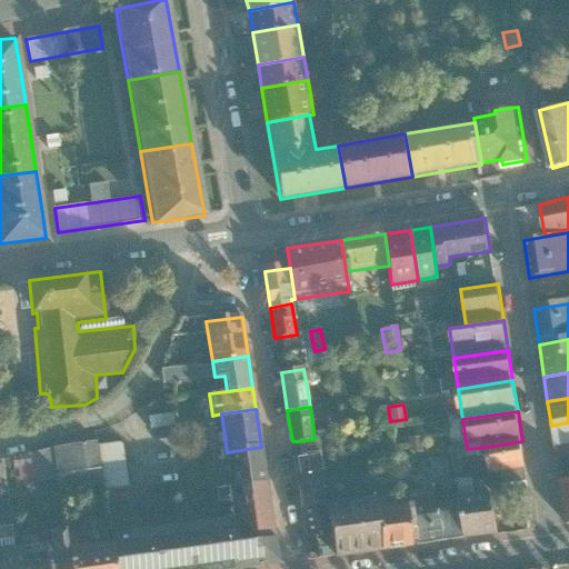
[(172,413),(148,417),(150,427),(173,423),(172,413)]
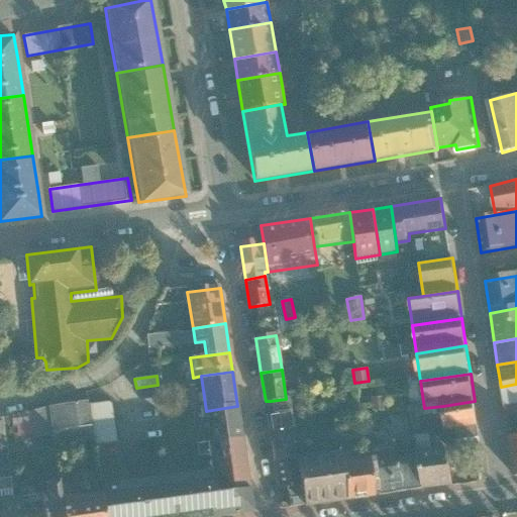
[(289,398),(286,399),(271,401),(273,414),(291,411),(289,398)]
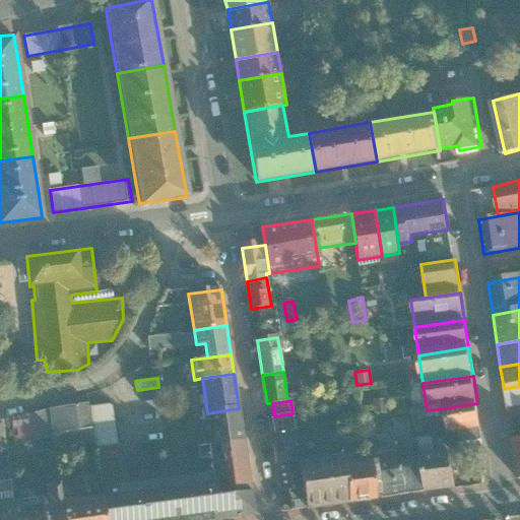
[(387,400),(374,401),(374,413),(387,412),(387,400)]
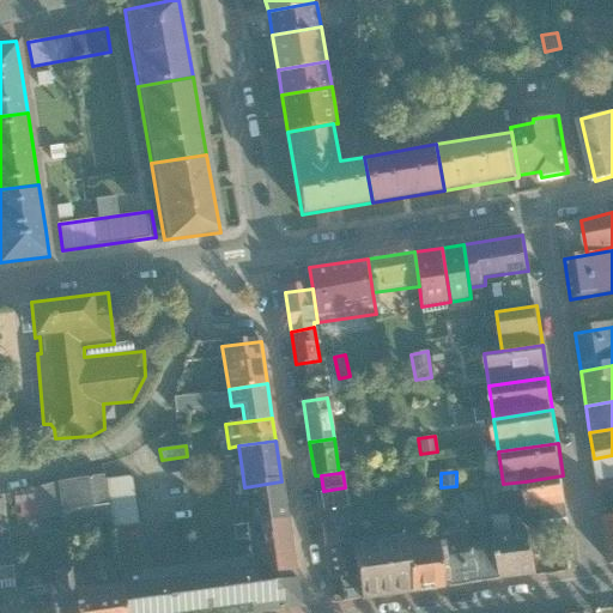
[(103,474),(55,484),(60,513),(108,504),(104,480),(103,474)]
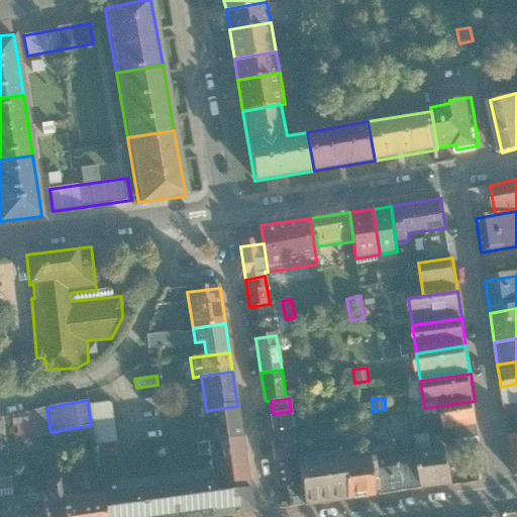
[(479,429),(475,401),(443,406),(447,434),(479,429)]
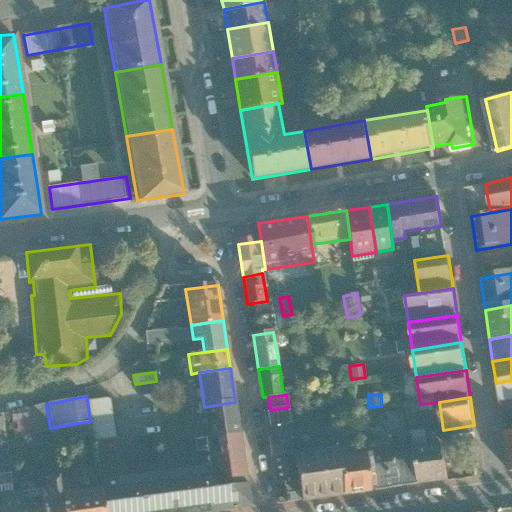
[(109,399),(87,401),(90,421),(92,440),(113,438),(109,399)]
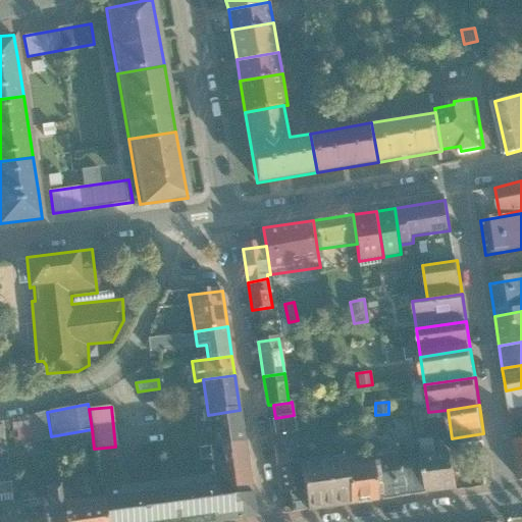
[(245,445),(240,410),(208,415),(204,415),(209,450),(213,449),(245,445)]
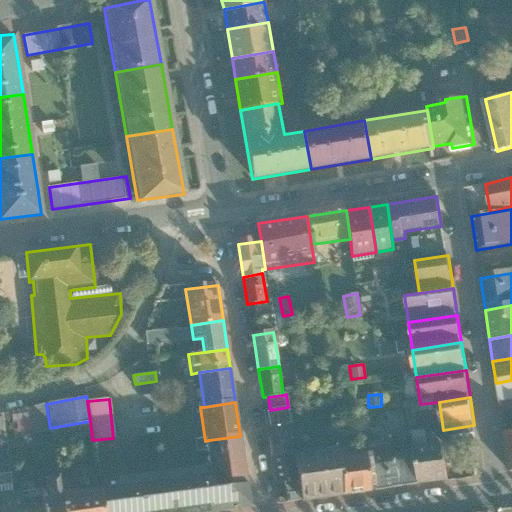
[(46,404),(28,408),(33,434),(51,430),(50,428),(46,404)]
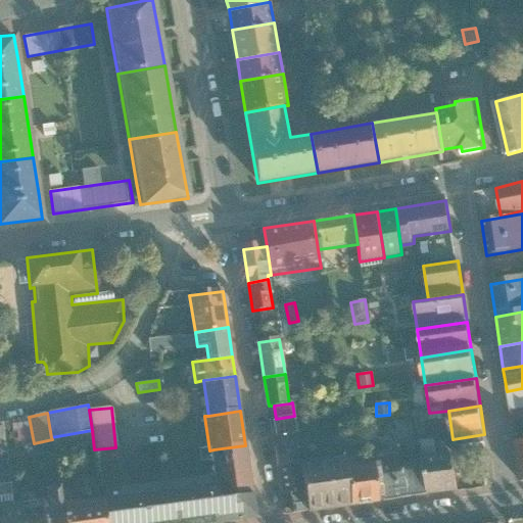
[(296,433),(294,416),(276,419),(272,419),(274,436),(296,433)]
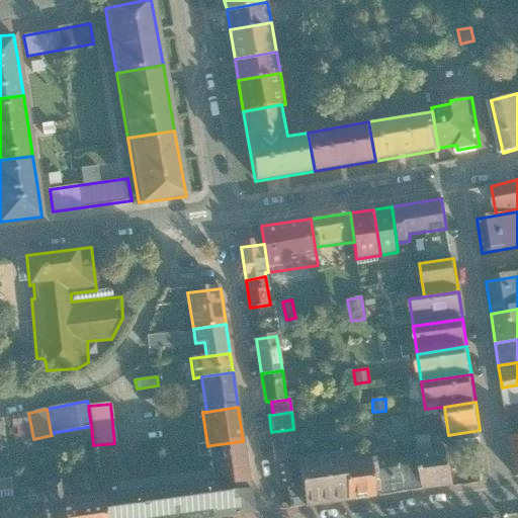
[(271,432),(275,460),(301,456),(297,428),(293,429),(271,432)]
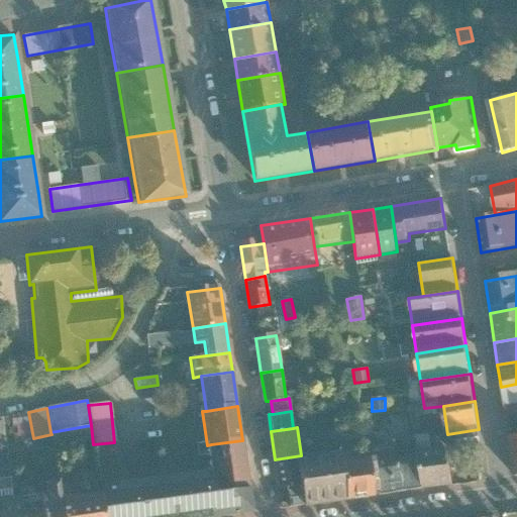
[(479,438),(456,440),(457,454),(480,452),(479,438)]
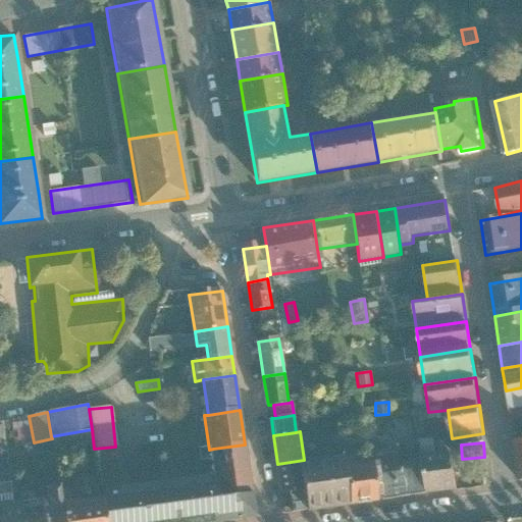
[(248,468),(245,445),(213,449),(216,472),(248,468)]
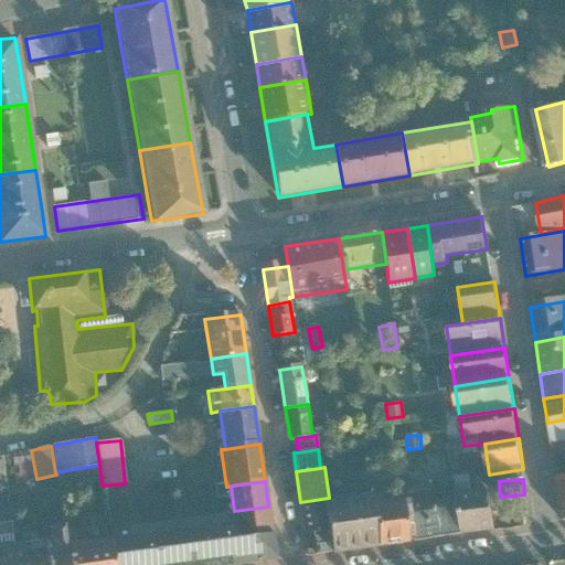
[(407,499),(412,539),(462,532),(458,493),(457,489),(407,494),(407,499)]
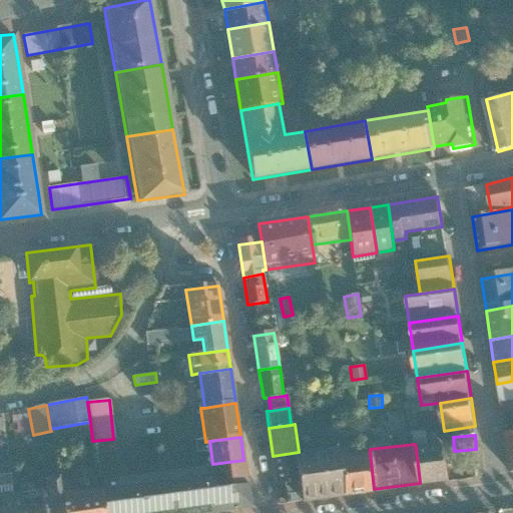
[(416,448),(420,483),(449,479),(445,445),(416,448)]
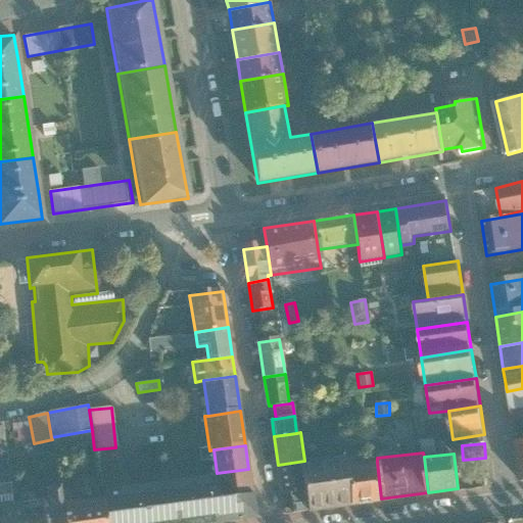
[(308,490),(312,509),(352,503),(347,466),(346,458),(304,463),(308,490)]
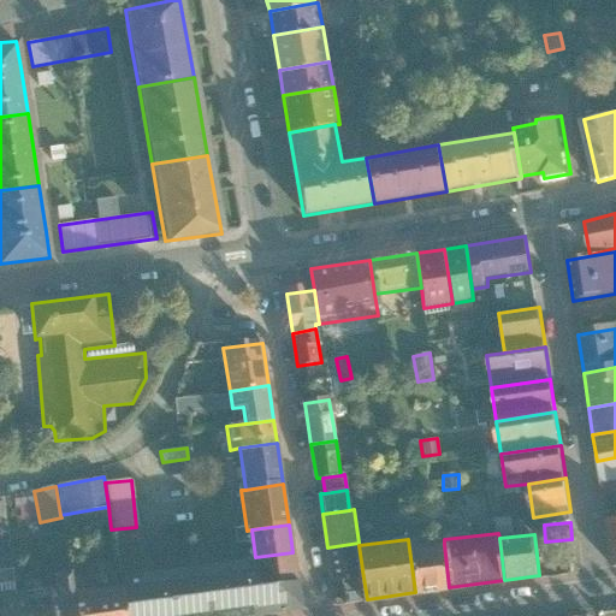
[(327,548),(332,581),(363,578),(359,545),(359,543),(327,548)]
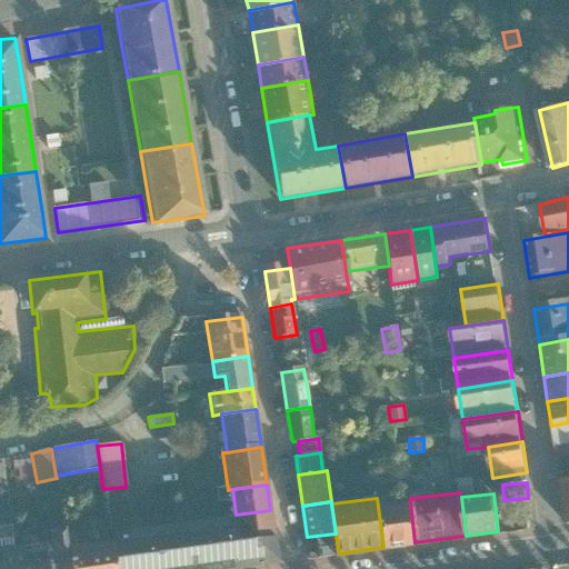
[(410,502),(378,507),(383,547),(415,542),(410,502)]
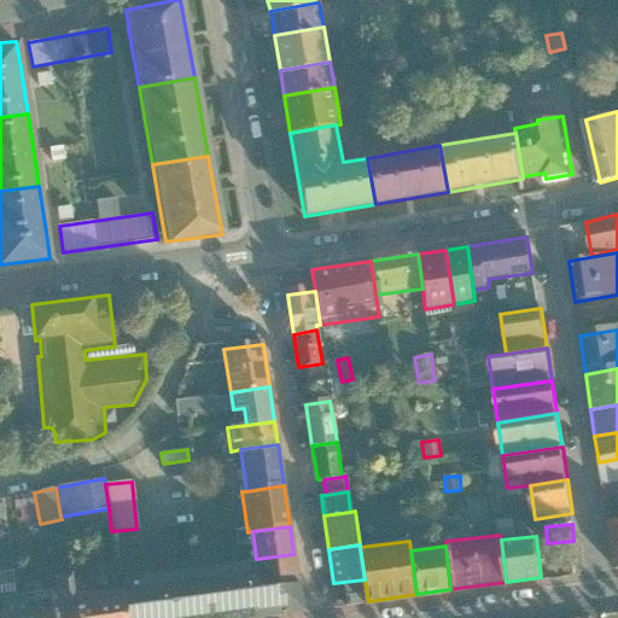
[(298,582),(293,554),(256,559),(257,571),(261,588),(298,582)]
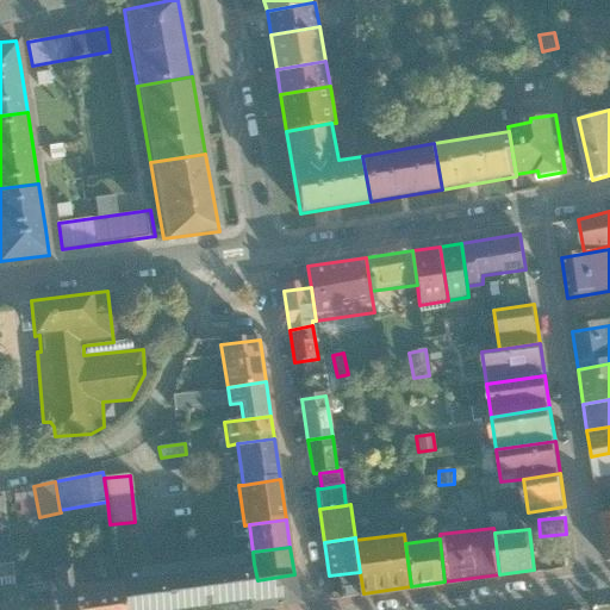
[(294,574),(257,580),(254,564),(253,564),(251,559),(215,565),(221,609),(253,609),(298,603),(294,574)]
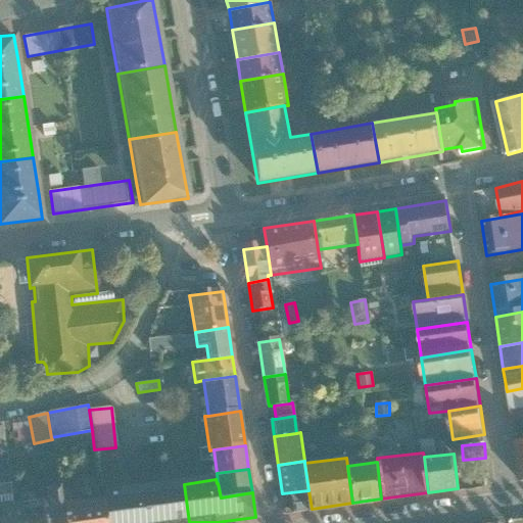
[(189,522),(184,484),(101,495),(101,503),(104,522),(189,522)]
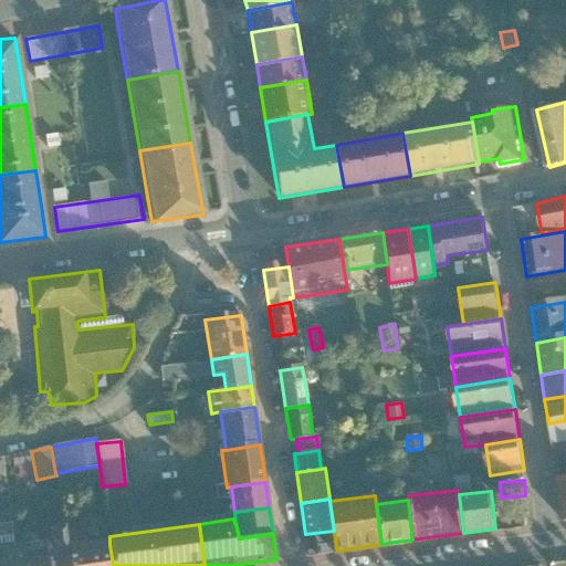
[(43,565),(67,565),(65,549),(63,532),(52,533),(53,544),(41,546),(43,559),(43,565)]
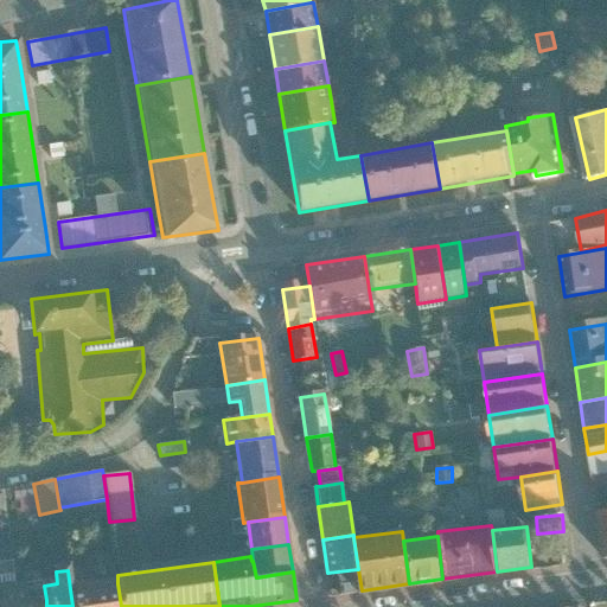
[(72,606),(121,606),(117,583),(70,589),(72,606)]
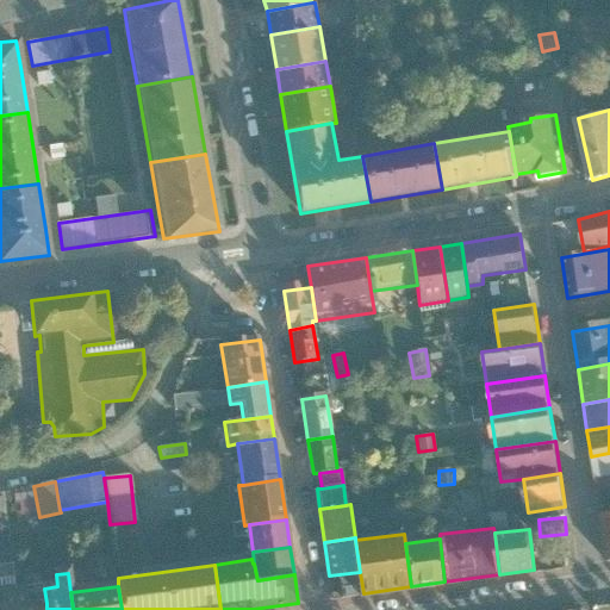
[(0,609),(22,609),(22,605),(19,590),(0,592),(0,609)]
